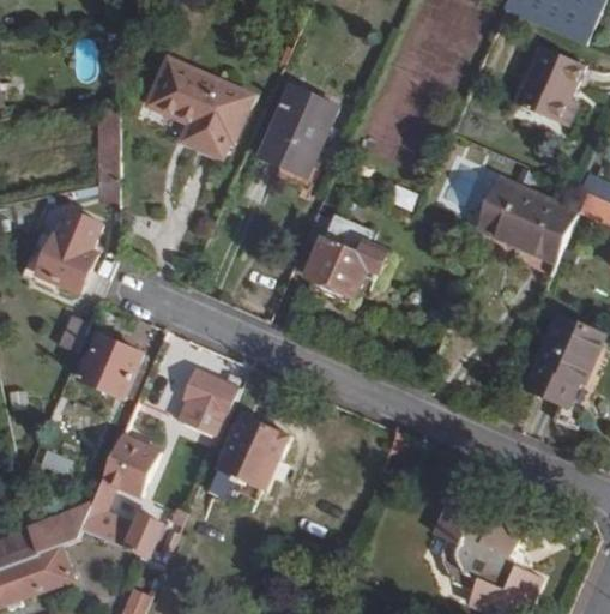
[(513,0),(508,13),(585,46),(605,0),(513,0)]
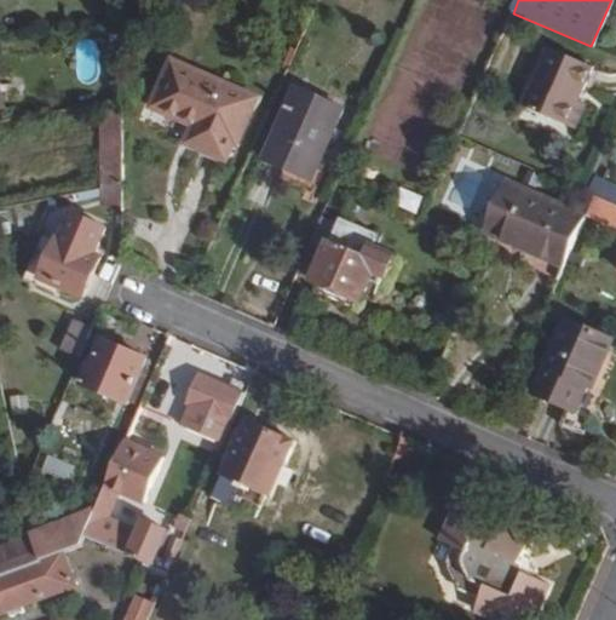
[(120,29),(120,4),(108,4),(108,30),(120,29)]
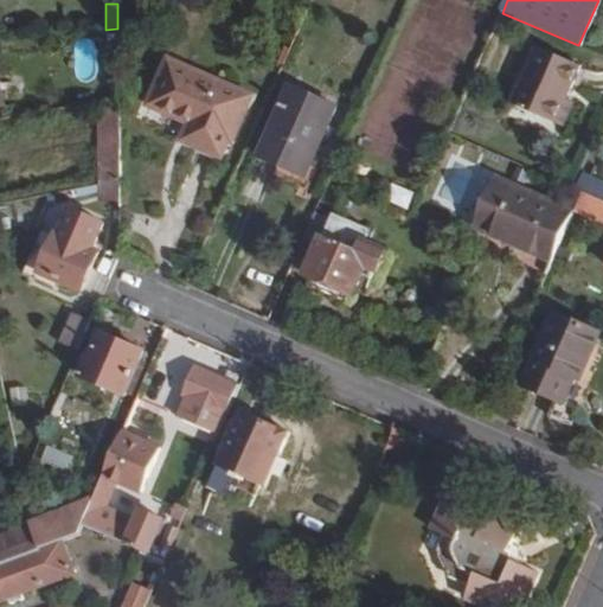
[(579,64),(537,46),(512,102),(555,122),(579,64)]
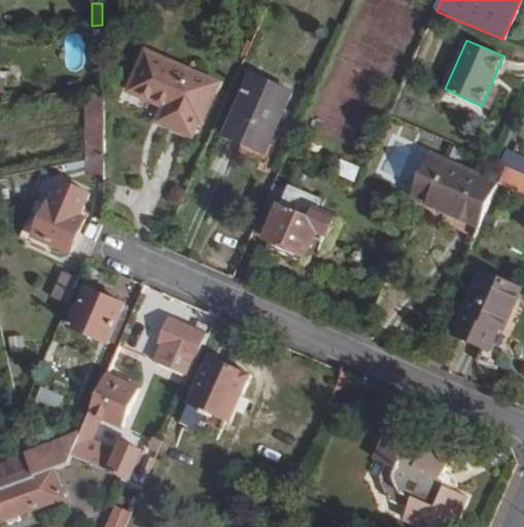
[(131,97),(168,113),(176,117),(168,132),(184,139),(190,124),(194,125),(211,88),(148,60),(131,97)]
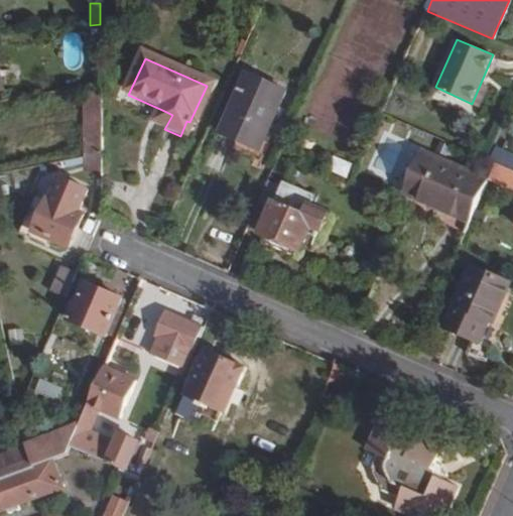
[(285,90),(246,73),(220,130),(259,147),(285,90)]
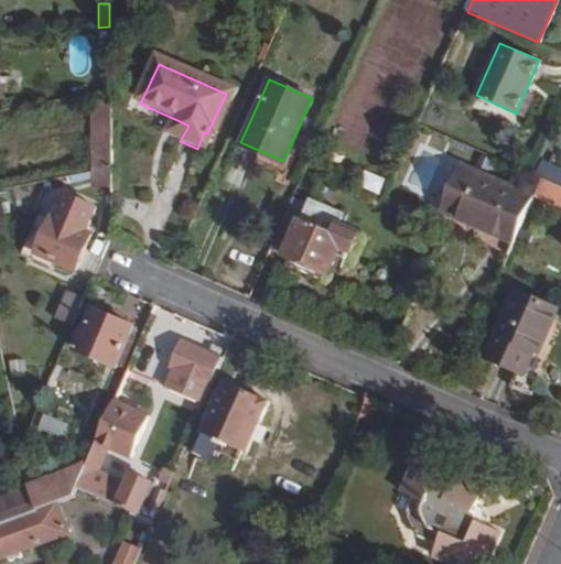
[(189,126),(180,121),(172,137),(180,141),(189,126)]
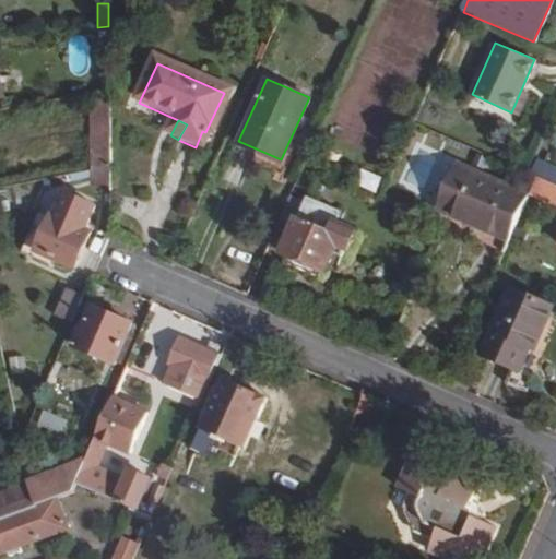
[(93,189),(108,189),(108,122),(92,123),(93,173),(93,189)]
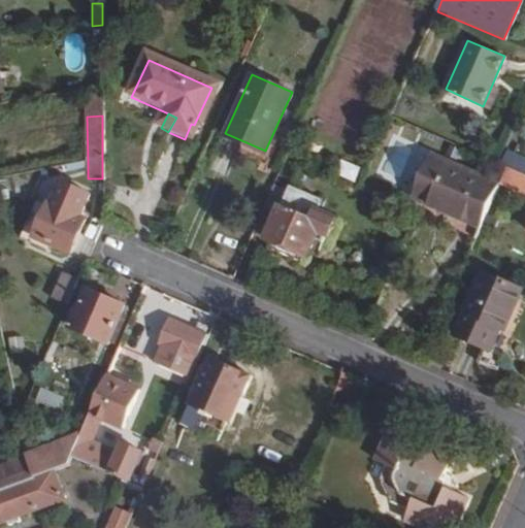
[(506,166),(524,174),(524,158),(505,151),(498,163),(506,166)]
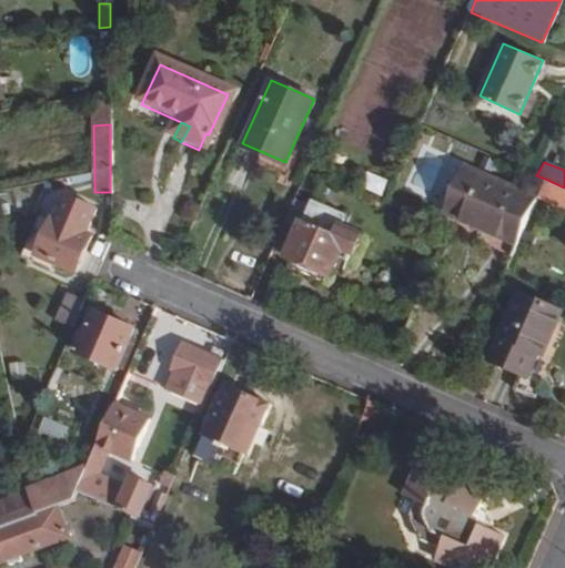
[(487,245),(511,256),(536,200),(463,168),(444,209),(495,231),(487,245)]
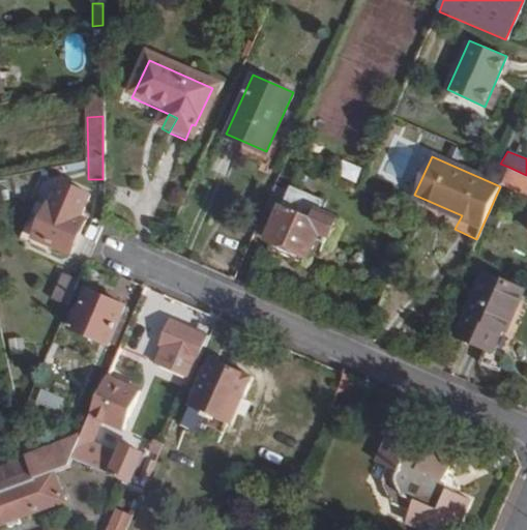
[(357,181),(362,167),(344,160),(339,175),(357,181)]
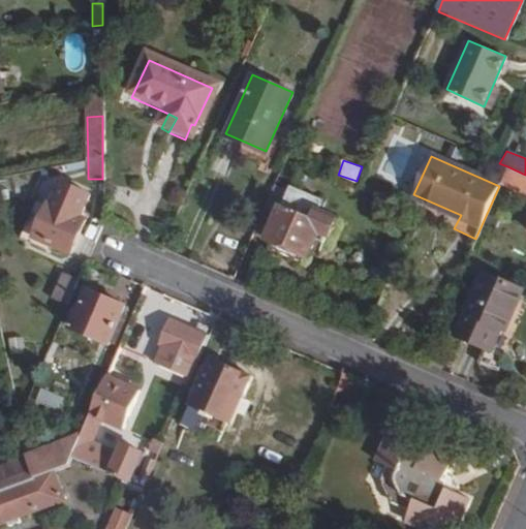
[(525,192),(525,175),(507,166),(501,182),(525,192)]
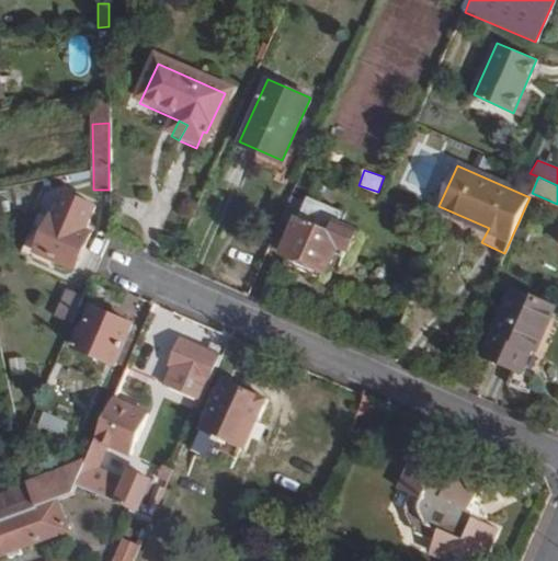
[(338,244),(348,249),(355,232),(336,222),(341,212),(309,196),(306,201),(292,194),(268,247),(287,253),(284,262),(317,276),(320,270),(326,272),(338,244)]
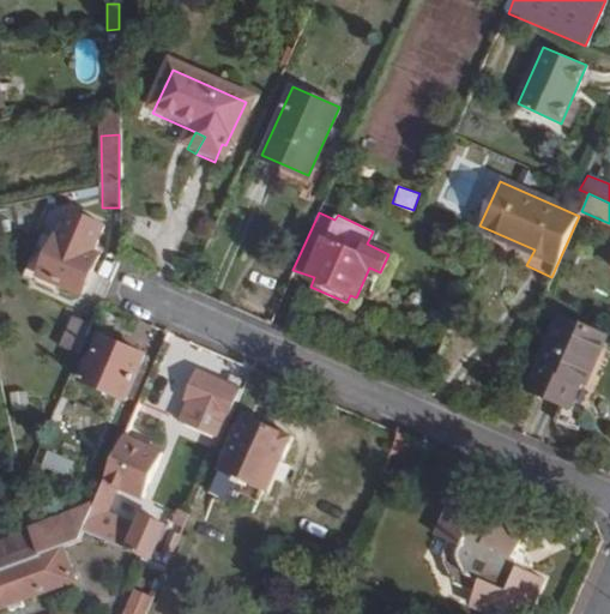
[(53,239),(37,274),(79,294),(97,256),(91,253),(102,227),(70,214),(60,233),(56,232),(53,239)]
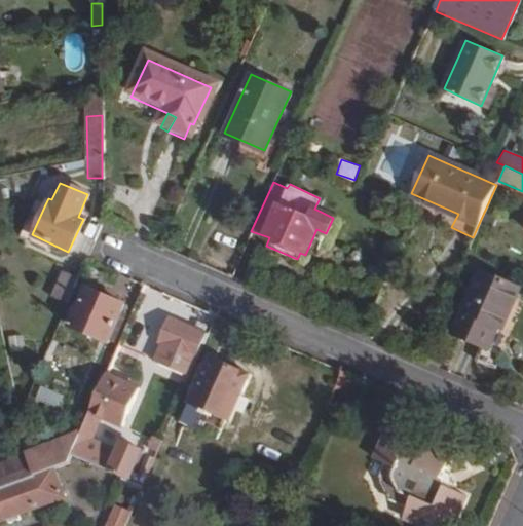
[(28,240),(32,234),(45,204),(34,199),(17,236),(28,240)]
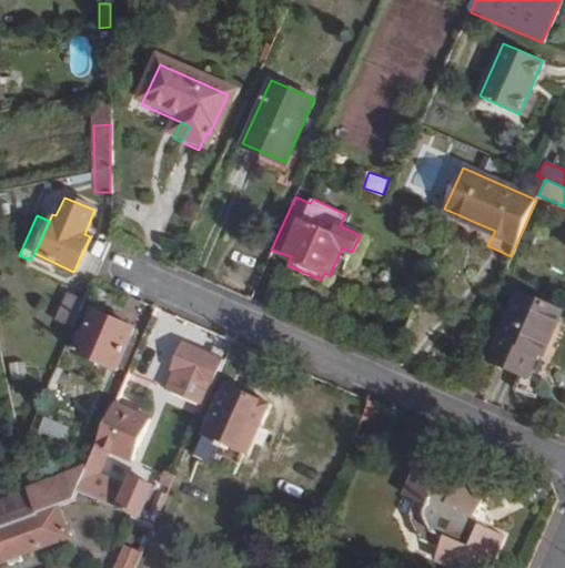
[(541,354),(557,310),(518,292),(490,358),(526,375),(536,352),(541,354)]
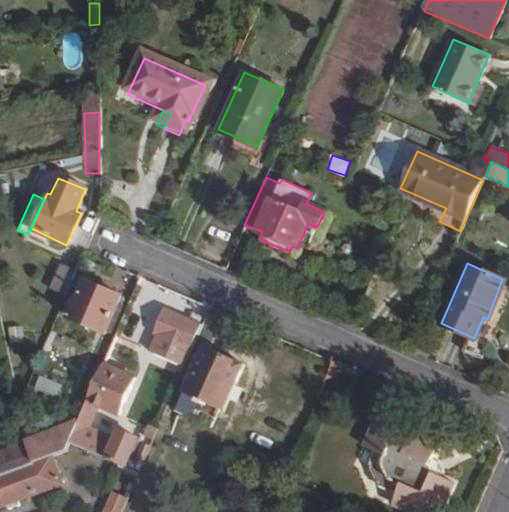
[(63,297),(75,271),(60,264),(48,291),(63,297)]
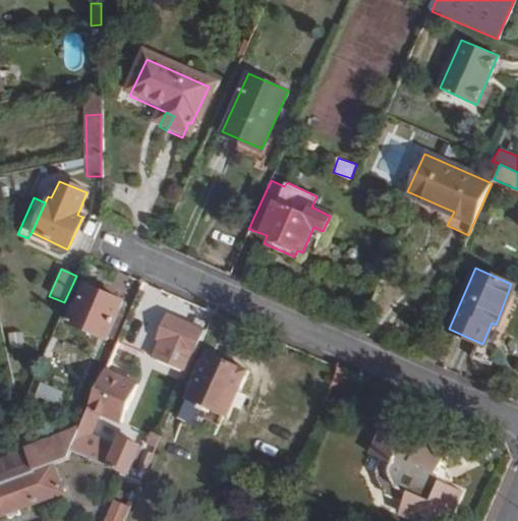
[(122,301),(84,284),(67,323),(106,339),(122,301)]
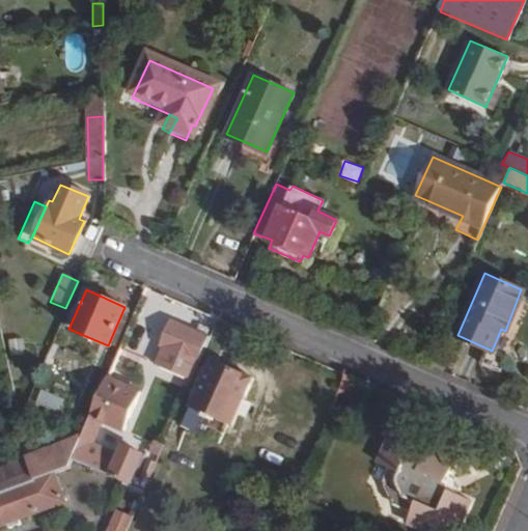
[(169,319),(158,344),(162,345),(154,363),(189,380),(207,337),(169,319)]
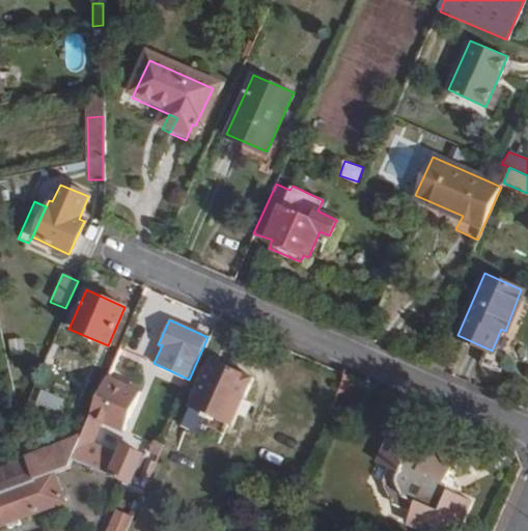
[(250,378),(209,360),(188,406),(230,424),(250,378)]
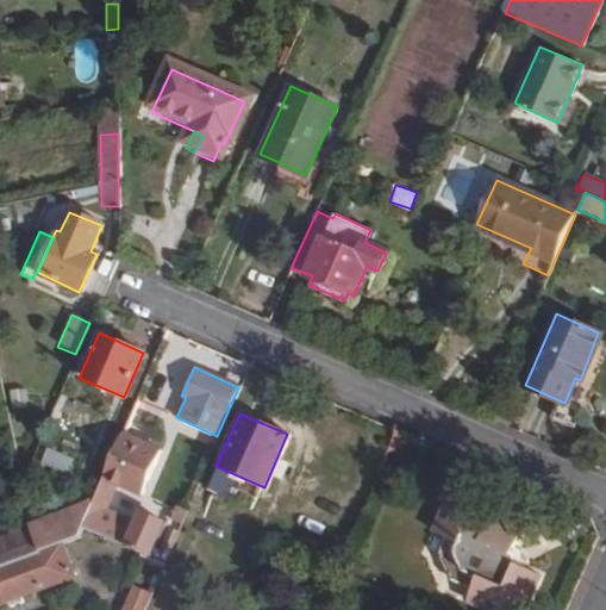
[(122,434),(101,480),(89,508),(81,528),(145,555),(161,520),(137,511),(132,521),(100,508),(112,481),(138,492),(157,448),(122,434)]
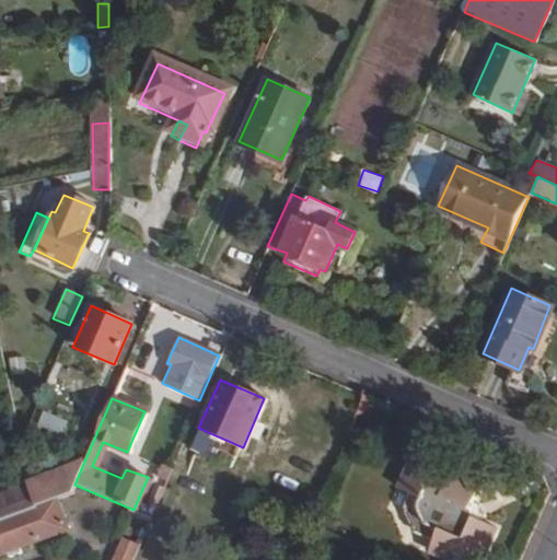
[(449,471),(412,455),(397,488),(407,493),(401,508),(412,531),(431,539),(427,550),(451,559),(478,559),(495,525),(473,515),(468,505),(480,479),(452,467),(449,471)]
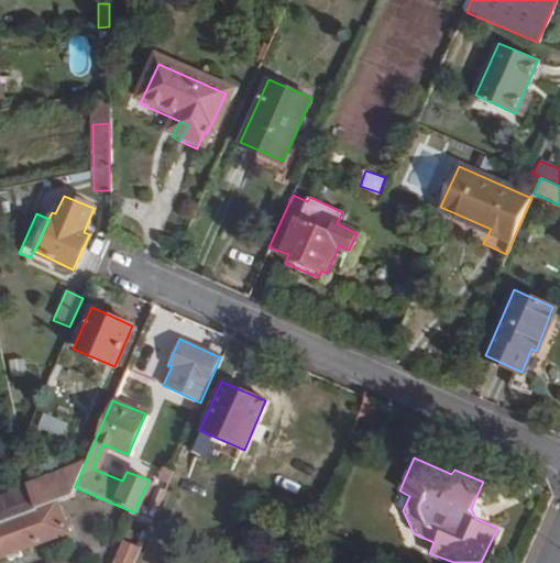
[(75,487),(83,468),(28,487),(33,510),(54,504),(69,498),(75,487)]
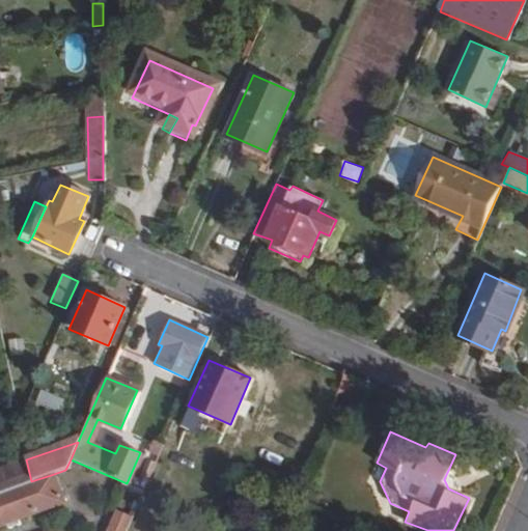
[(0,493),(31,481),(26,459),(0,474),(0,493)]
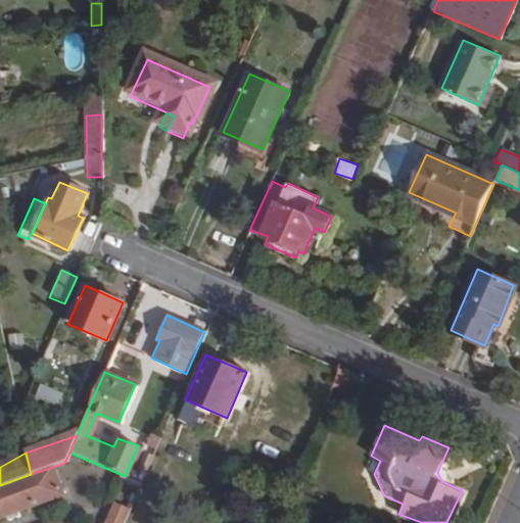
[(31,474),(0,485),(0,516),(60,495),(50,468),(31,474)]
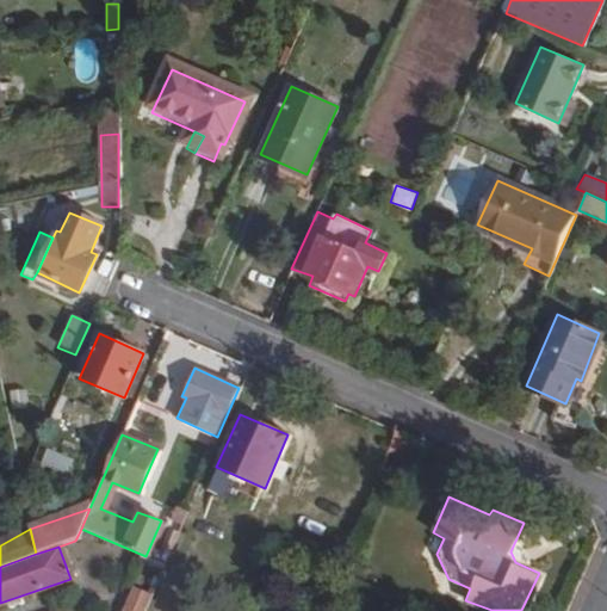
[(140,610),(148,596),(130,588),(119,610),(140,610)]
